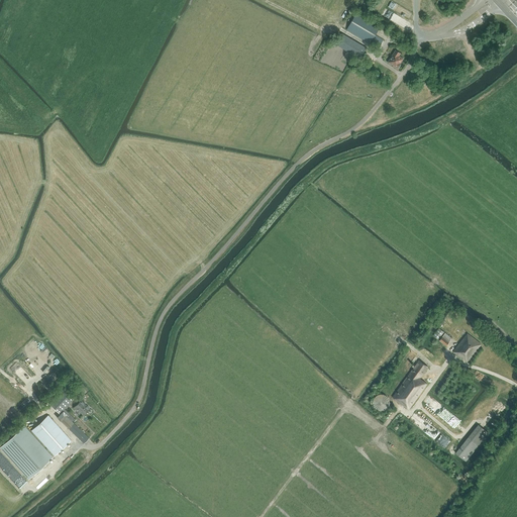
[(347,29),(379,48),(384,40),(376,35),(381,26),(357,12),(347,29)]
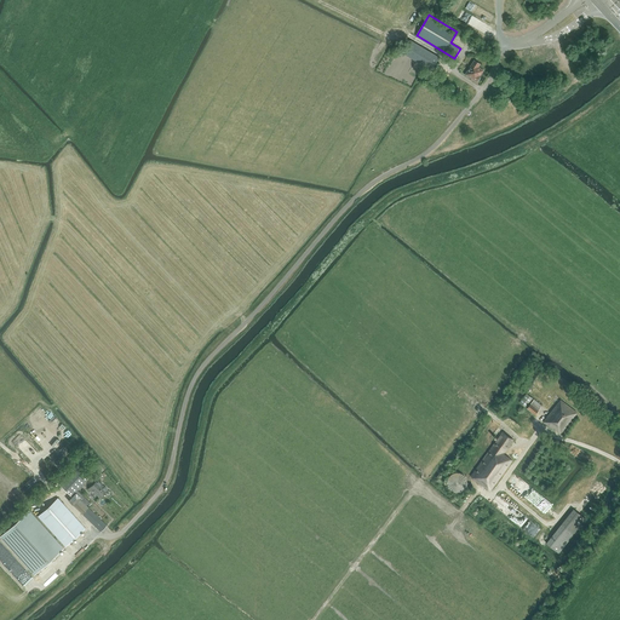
[(417,61),(431,70),(432,70),(440,58),(417,44),(411,40),(403,53),(417,61)]
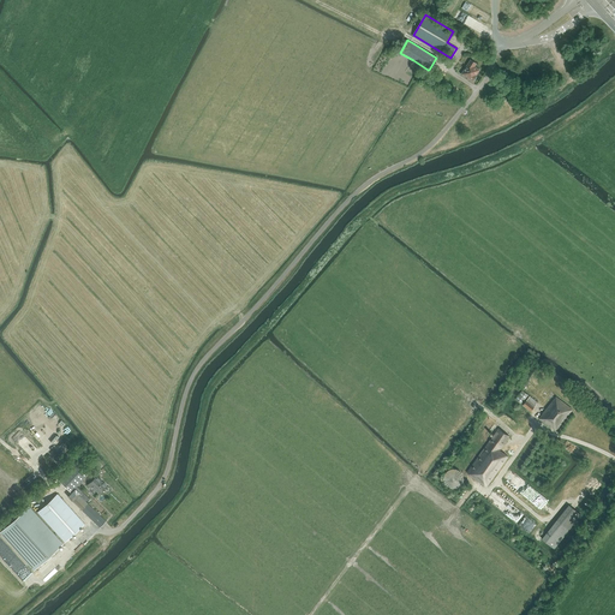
[(461,73),(473,82),(477,75),(481,70),(475,66),(477,63),(471,59),(461,73)]
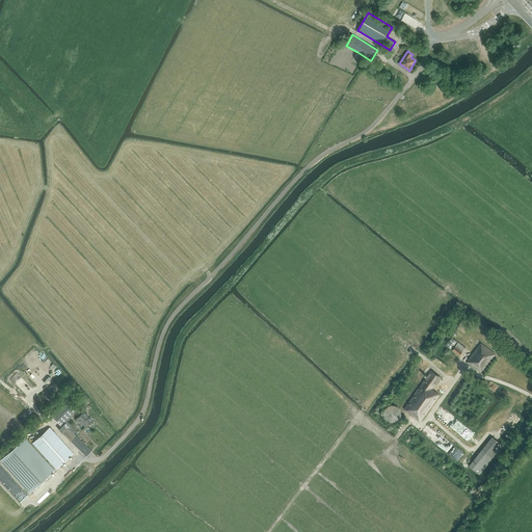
[(371,60),(370,60),(367,64),(376,71),(379,65),(371,60)]
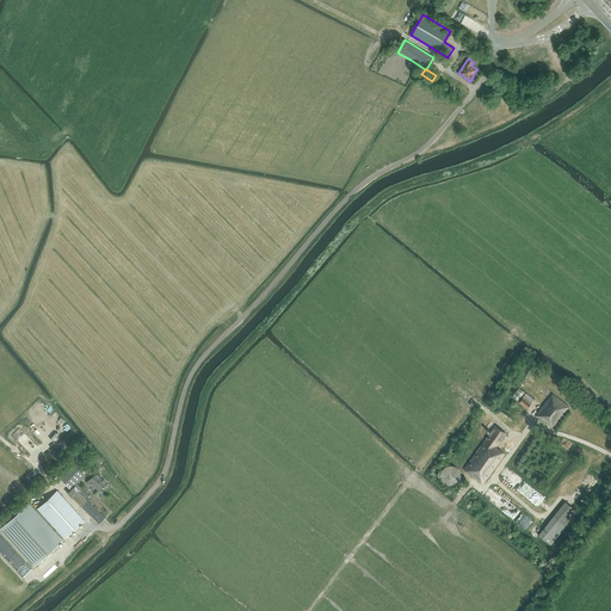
[(512,396),(518,401),(525,393),(519,388),(512,396)]
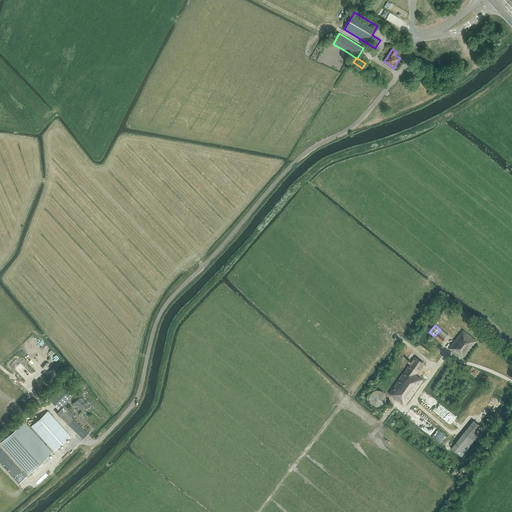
[(435,337),(442,342),(447,335),(441,330),(435,337)]
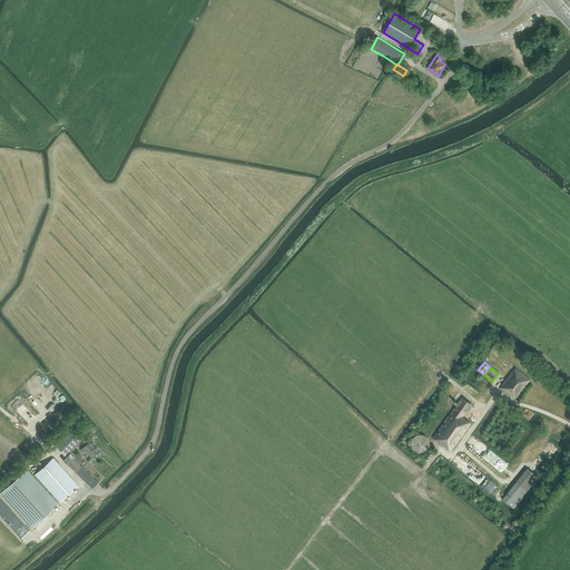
[(514,400),(530,380),(516,369),(500,389),(511,397),(511,396),(514,399),(514,400)]
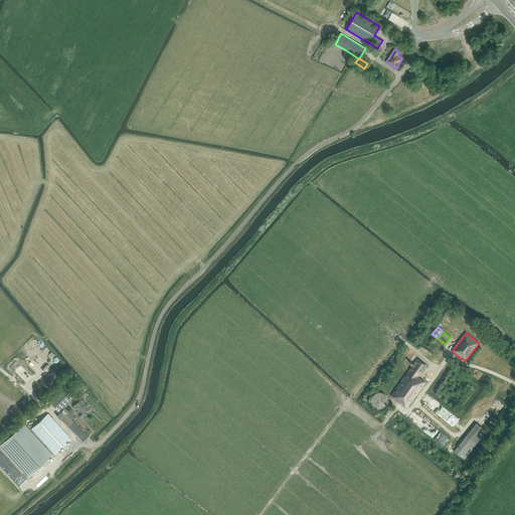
[(392,395),(407,407),(425,382),(424,382),(417,376),(419,375),(426,365),(417,359),(392,395)]
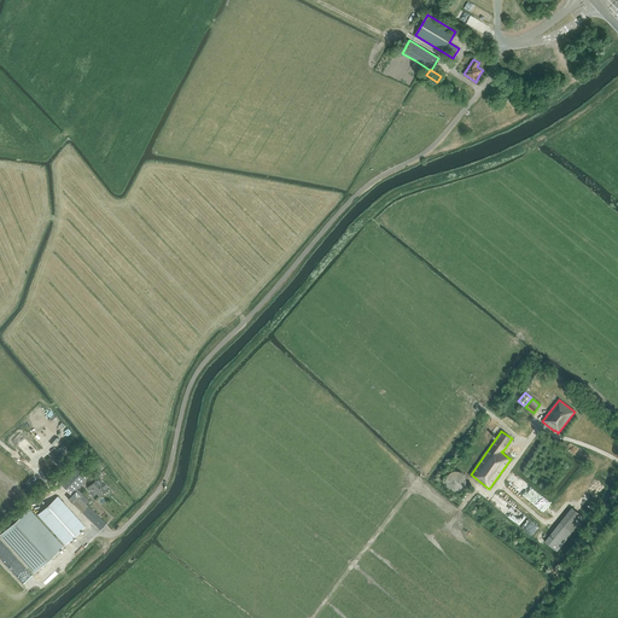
[(63,445),(59,449),(62,452),(58,455),(56,452),(53,455),(56,458),(52,460),(56,465),(65,455),(66,456),(70,453),(63,445)]
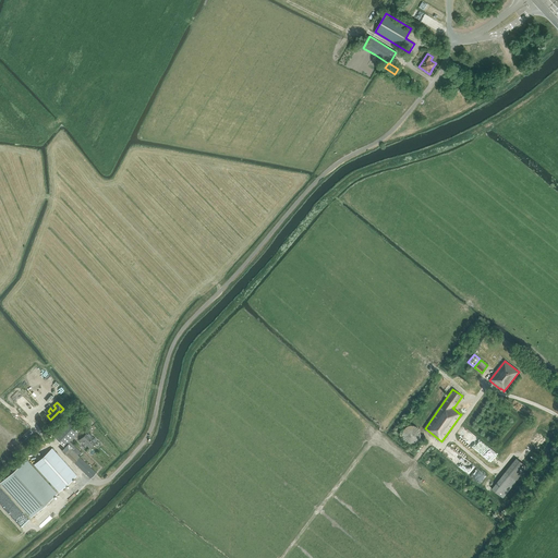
[(63,452),(91,478),(96,473),(77,456),(80,451),(69,441),(80,432),(68,421),(52,436),(64,447),(61,450),(63,452)]
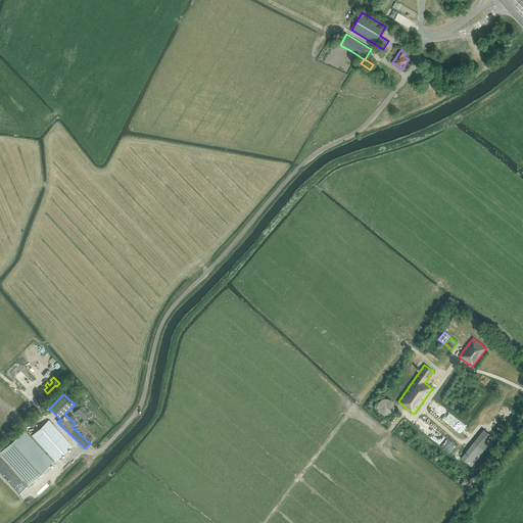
[(390,400),(387,398),(383,399),(380,400),(378,403),(377,407),(378,410),(380,413),(383,415),(386,415),(389,415),(392,413),(393,411),(393,410),(394,406),(392,402),(390,400)]
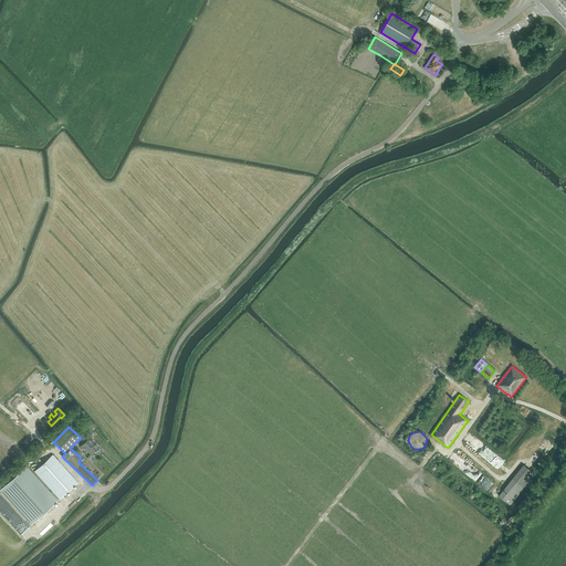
[(97,448),(93,443),(91,442),(92,441),(88,438),(80,447),(82,449),(84,448),(91,454),(97,448)]
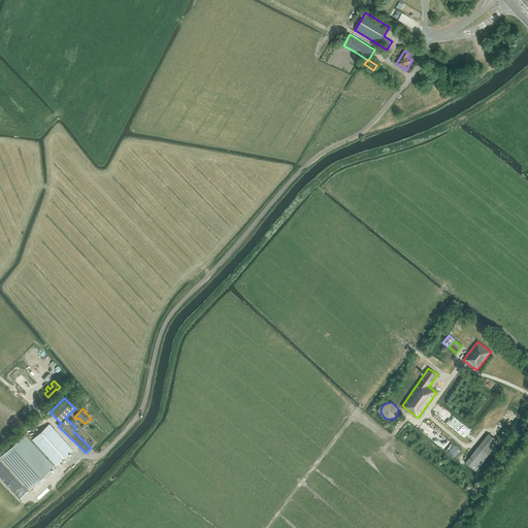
[(72,450),(50,424),(32,439),(56,466),(72,450)]
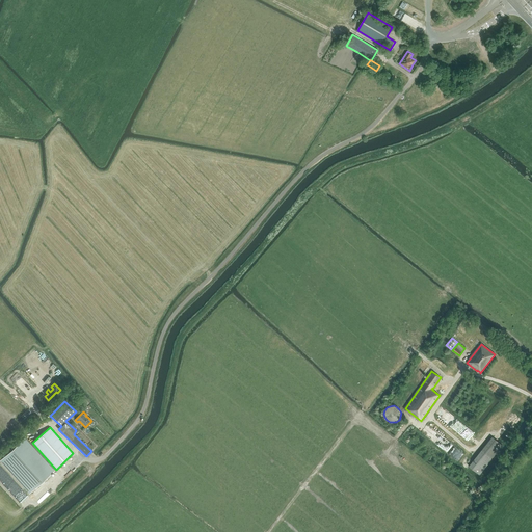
[(480,475),(493,458),(503,446),(491,437),(470,466),(480,475)]
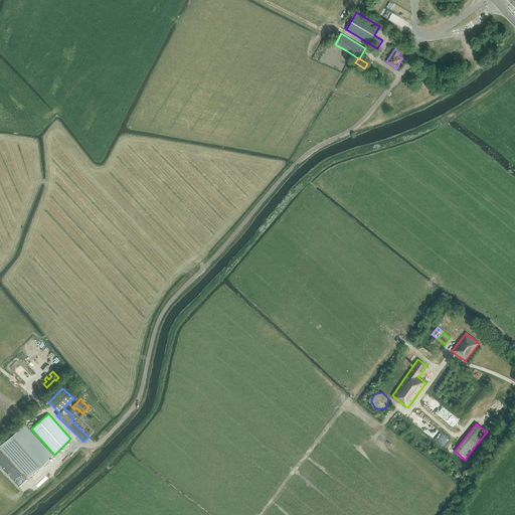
[(23,424),(0,446),(29,477),(52,456),(23,424)]
